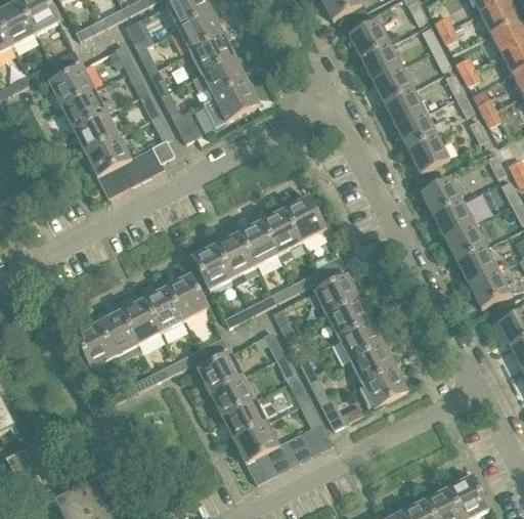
[(35,35),(57,23),(46,0),(19,0),(17,1),(35,35)]
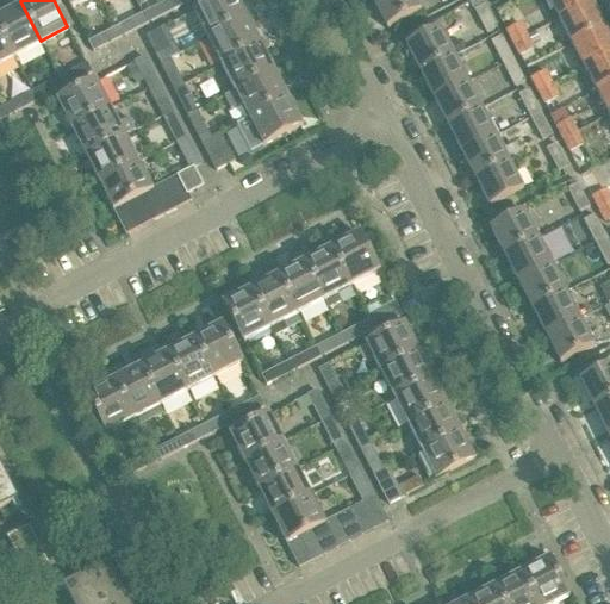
[(149,18),(175,5),(173,0),(162,0),(144,10),(149,18)]
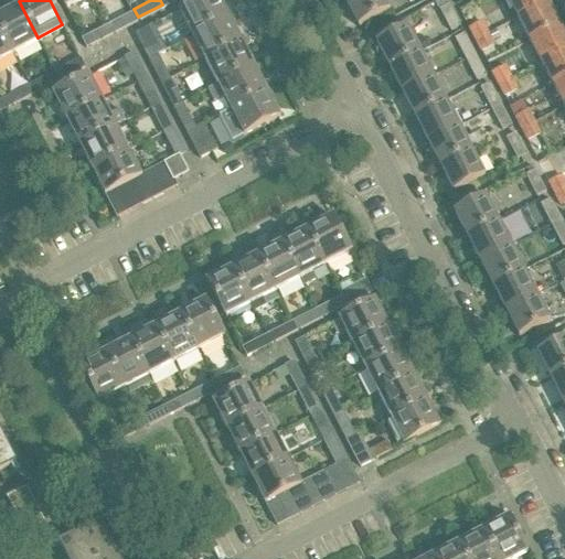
[(190,32),(227,12),(221,0),(189,0),(177,7),(190,32)]
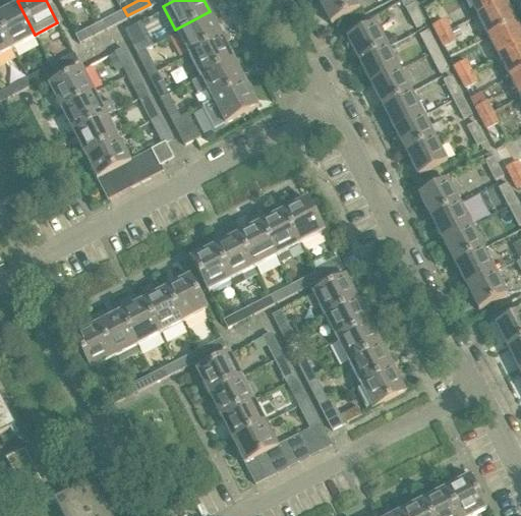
[(329,19),(357,4),(355,0),(319,0),(329,19)]
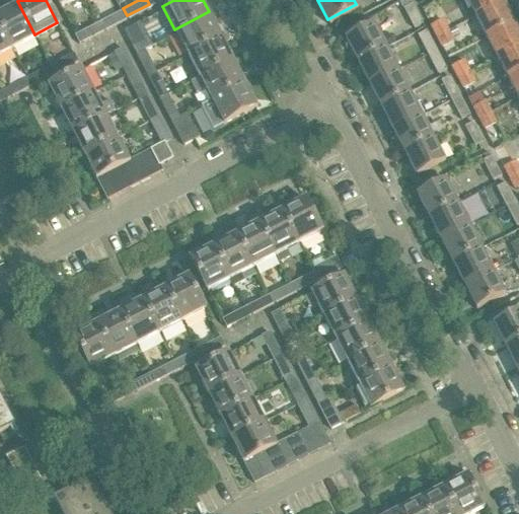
[(413,0),(403,5),(409,15),(414,25),(423,20),(418,10),(413,0)]
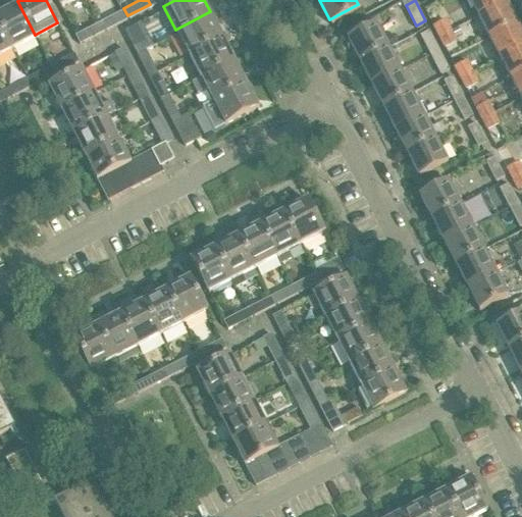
[(470,0),(477,13),(504,0),(470,0)]
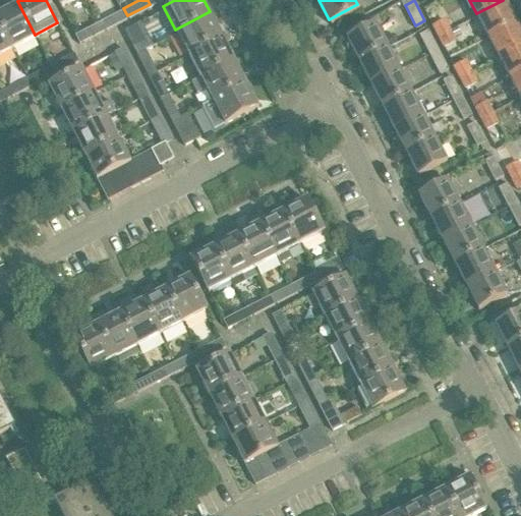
[(487,34),(515,19),(505,0),(503,0),(476,13),(487,34)]
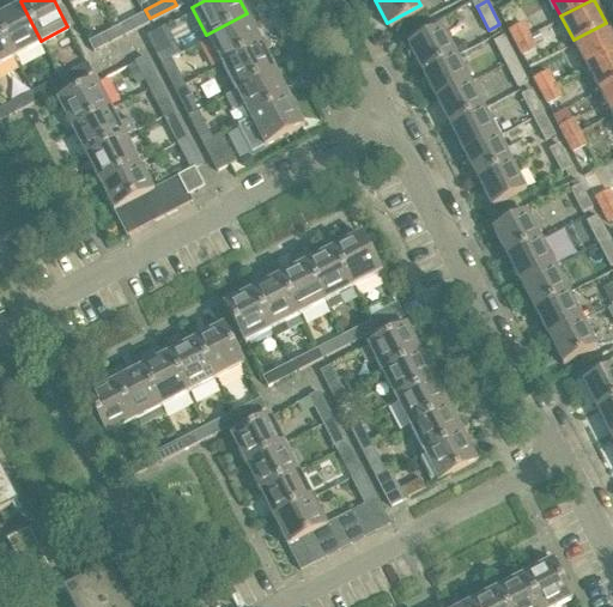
[(0,28),(13,55),(41,41),(20,1),(0,11),(0,28)]
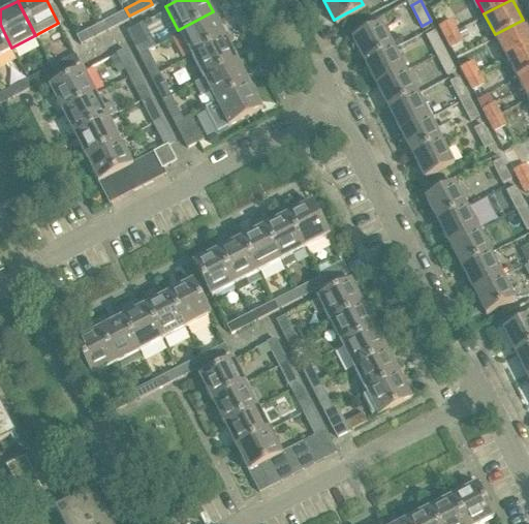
[(105,28),(129,16),(125,8),(101,21),(105,28)]
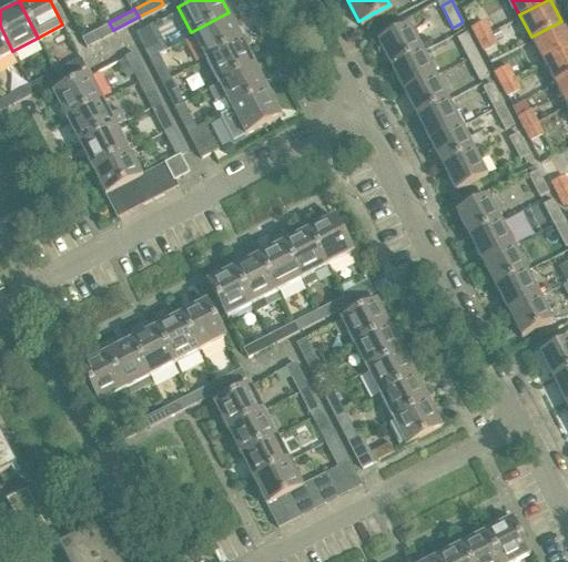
[(204,58),(242,38),(229,12),(191,32),(204,58)]
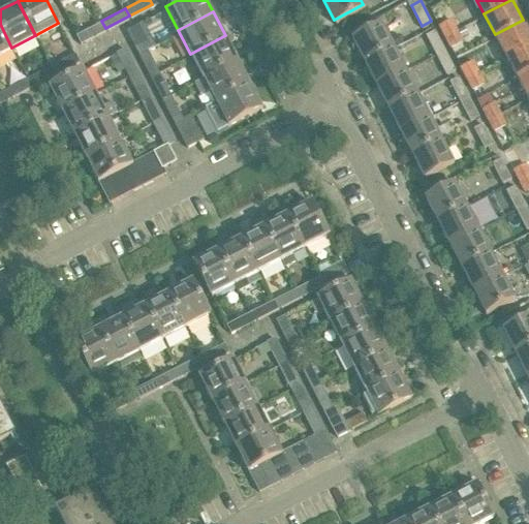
[(444,34),(458,27),(452,16),(438,23),(444,34)]
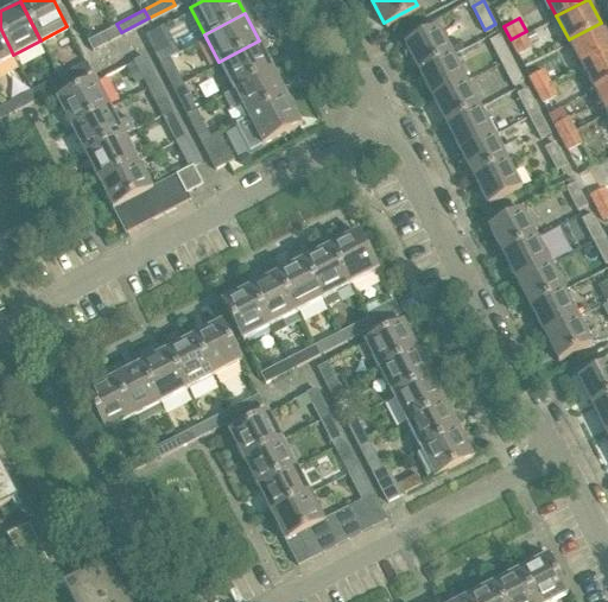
[(417,68),(450,50),(436,23),(403,39),(417,68)]
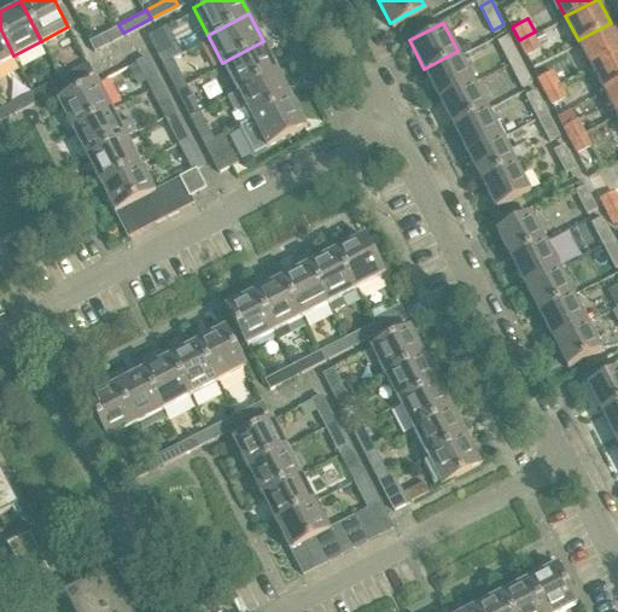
[(590,65),(617,50),(617,36),(611,23),(578,40),(590,65)]
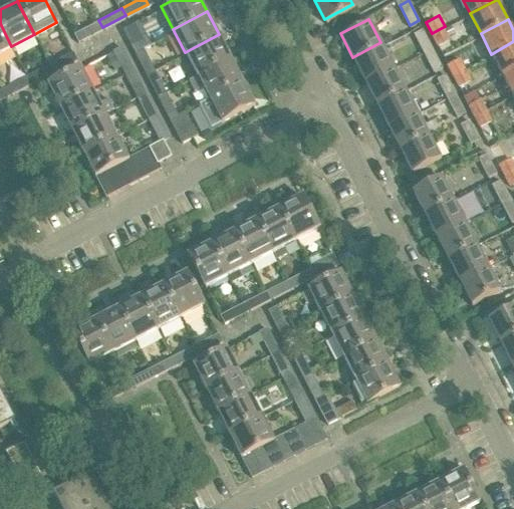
[(79,39),(102,27),(98,20),(75,31),(79,39)]
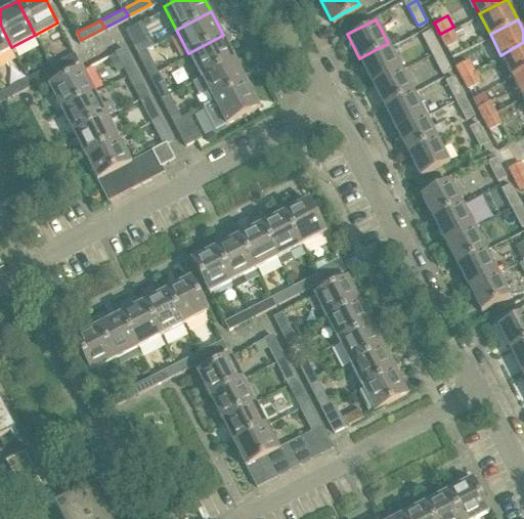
[(137,49),(145,45),(133,23),(126,27),(137,49)]
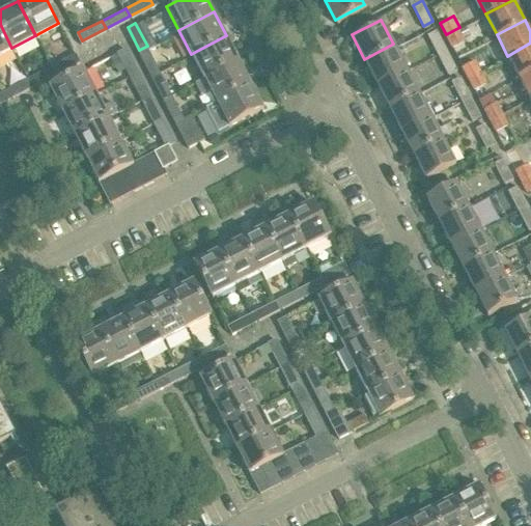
[(0,53),(11,48),(0,24),(0,53)]
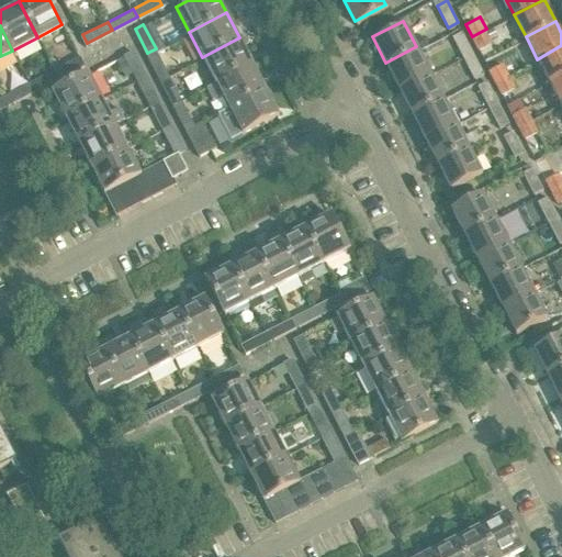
[(462,53),(472,48),(462,29),(452,34),(462,53)]
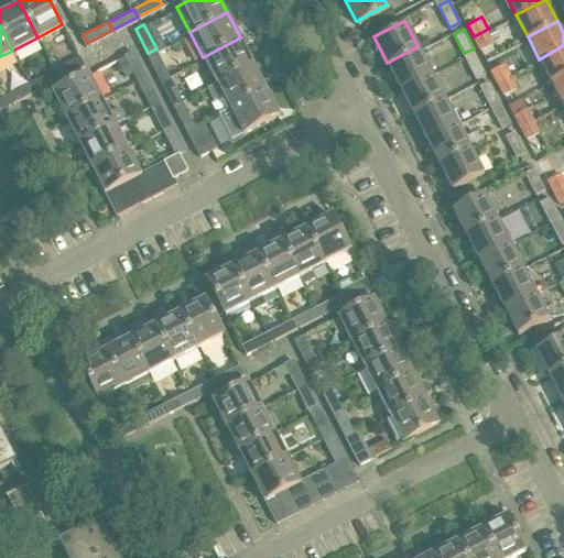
[(479,48),(495,41),(488,29),(474,36),(479,48)]
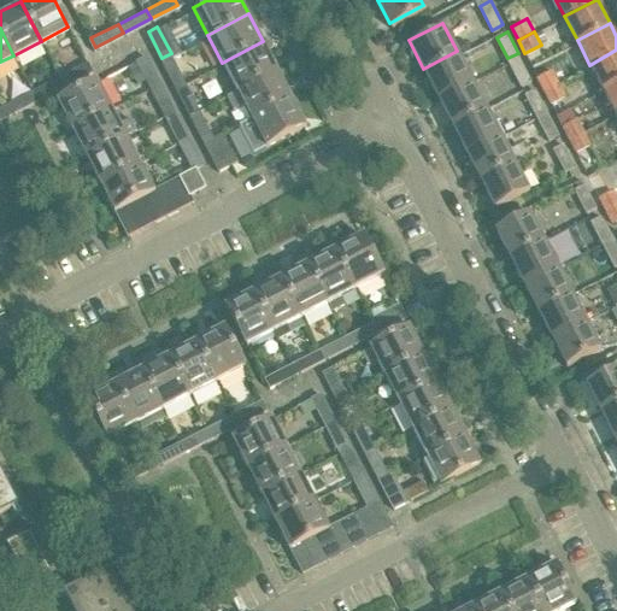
[(235,89),(276,68),(263,41),(222,63),(235,89)]
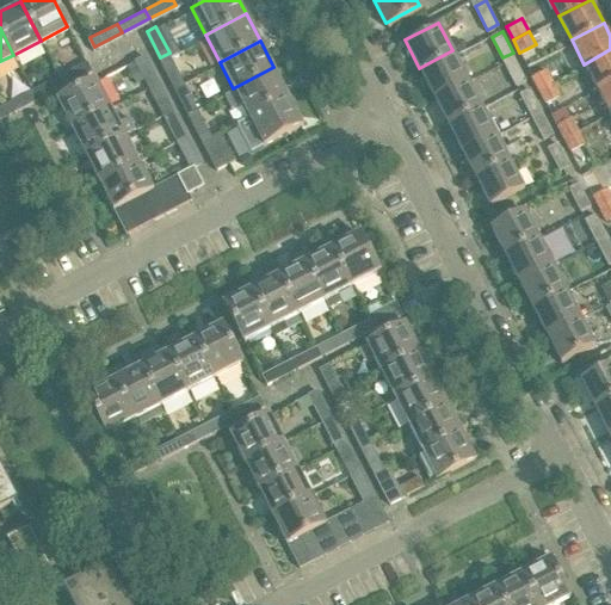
[(597,88),(610,80),(610,49),(584,65),(597,88)]
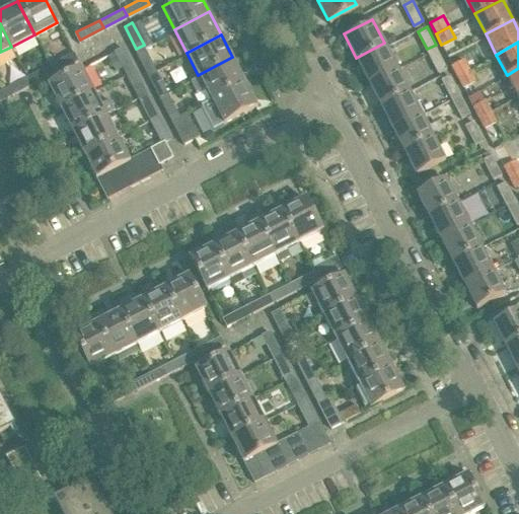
[(368,80),(396,65),(384,43),(356,58),(368,80)]
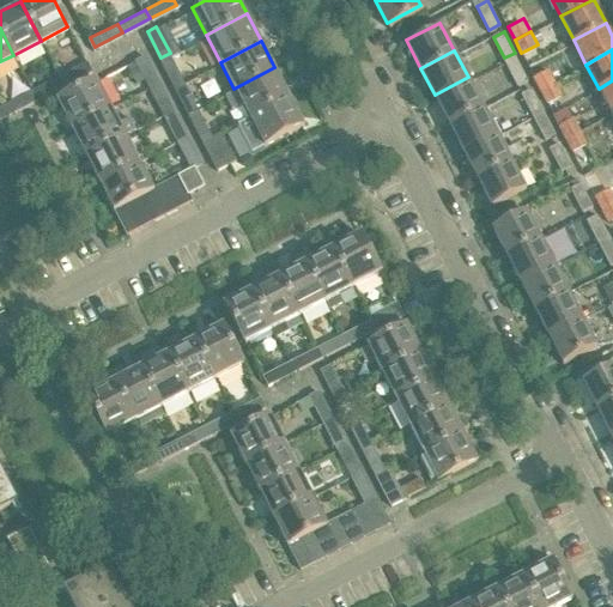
[(149,84),(158,79),(145,53),(135,58),(149,84)]
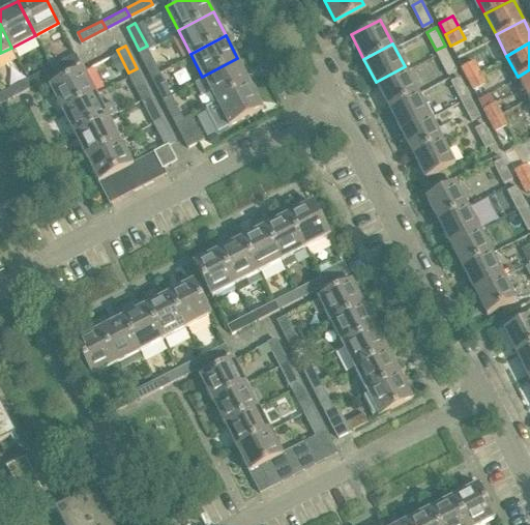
[(151,74),(159,69),(147,46),(139,50),(151,74)]
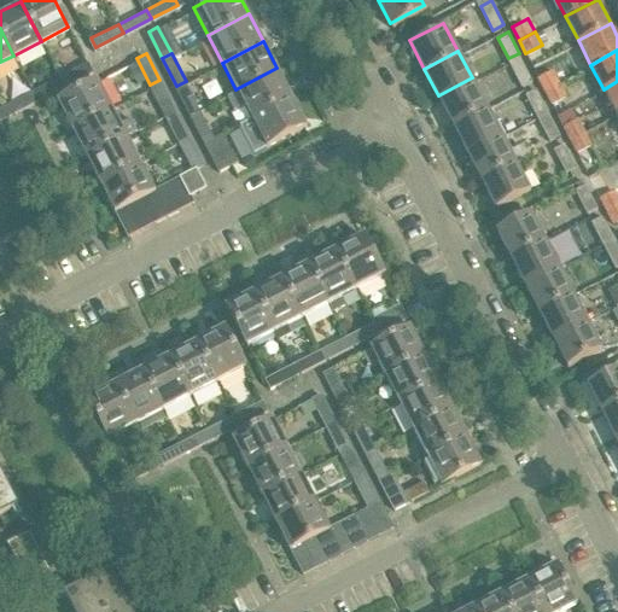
[(522,85),(532,79),(519,53),(508,58),(522,85)]
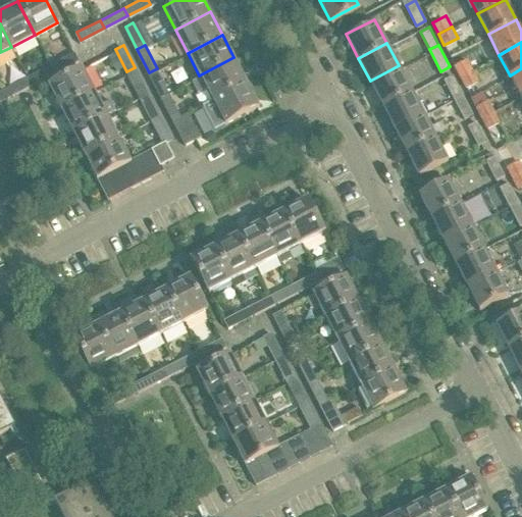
[(54,71),(77,58),(74,51),(50,63),(54,71)]
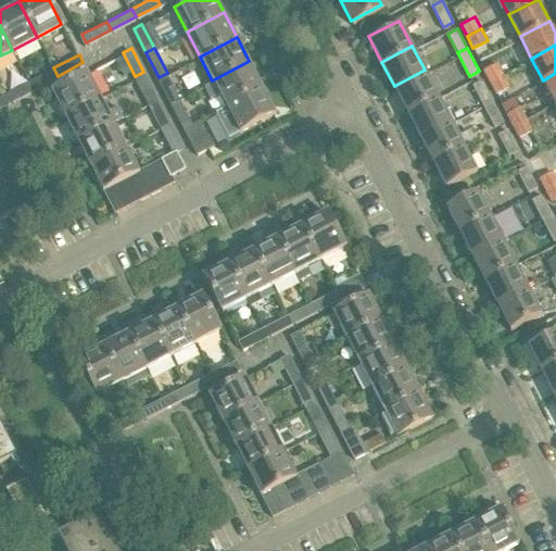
[(224,104),(262,85),(249,61),(212,80),(205,85),(211,97),(218,92),(224,103),(224,104)]
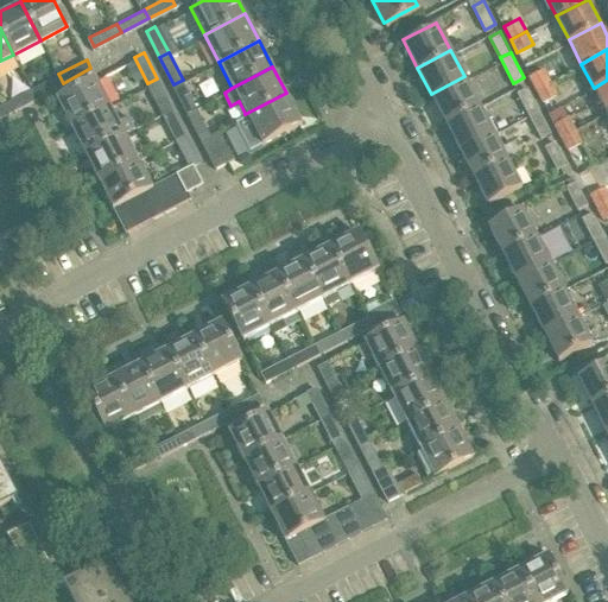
[(537,87),(551,80),(544,67),(530,74),(537,87)]
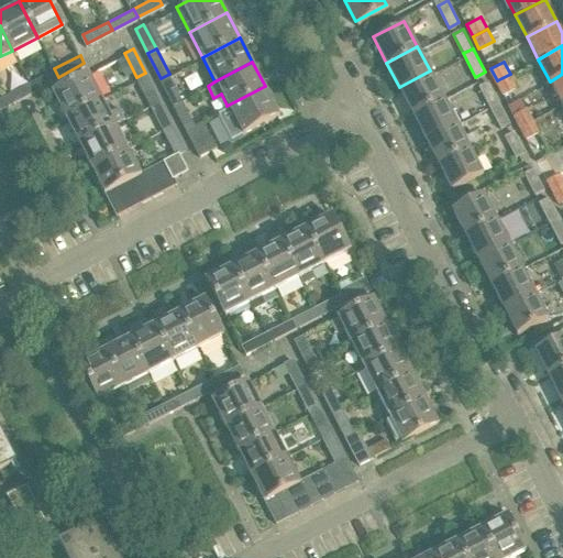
[(33,90),(58,77),(54,68),(29,81),(33,90)]
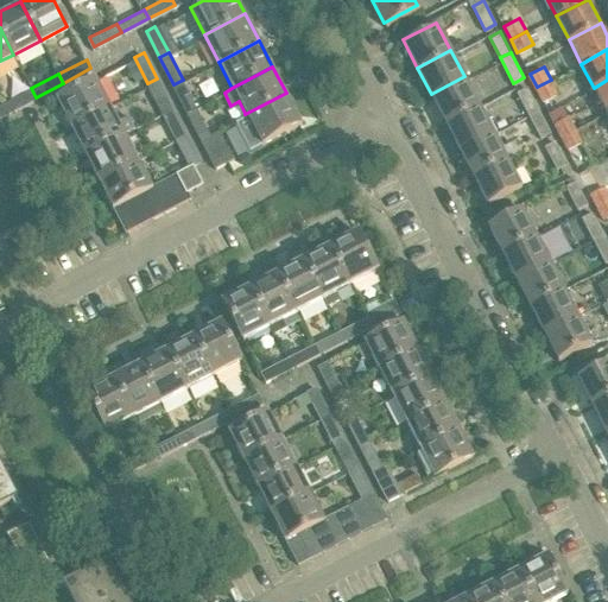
[(444,120),(477,102),(464,76),(431,94),(444,120)]
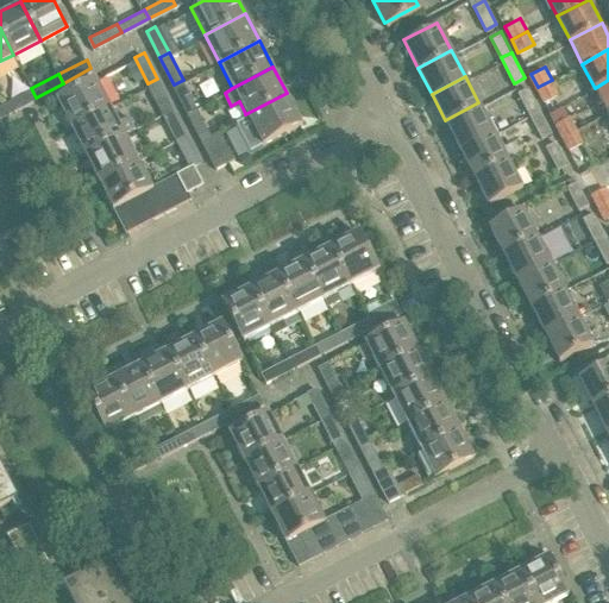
[(69,125),(108,104),(94,77),(55,98),(69,125)]
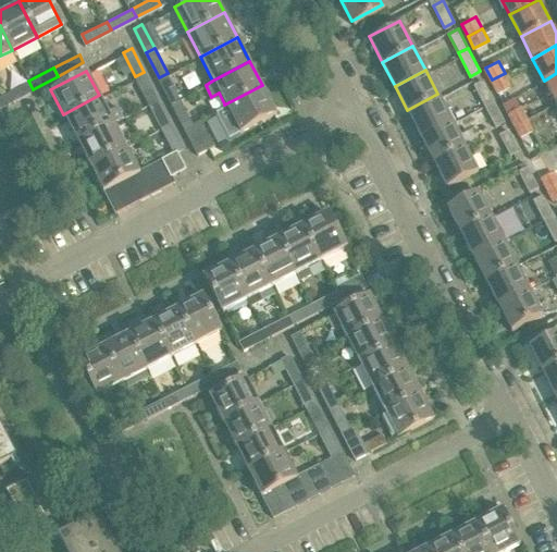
[(148,101),(157,97),(144,72),(135,76),(148,101)]
